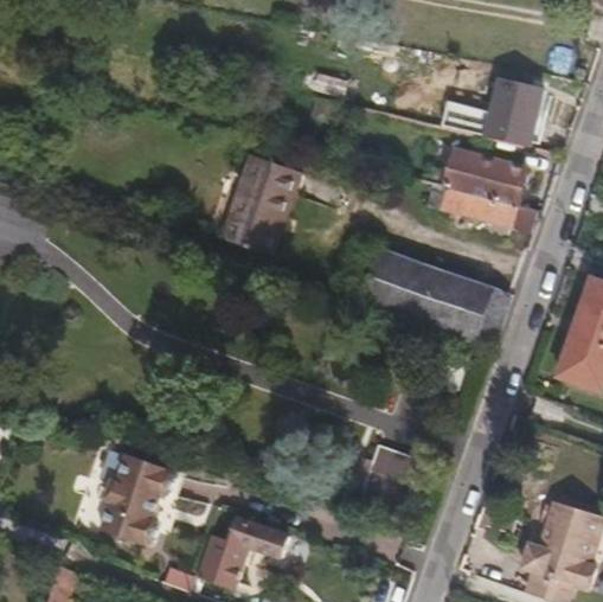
[(530,143),(544,88),(499,77),(486,133),(530,143)]
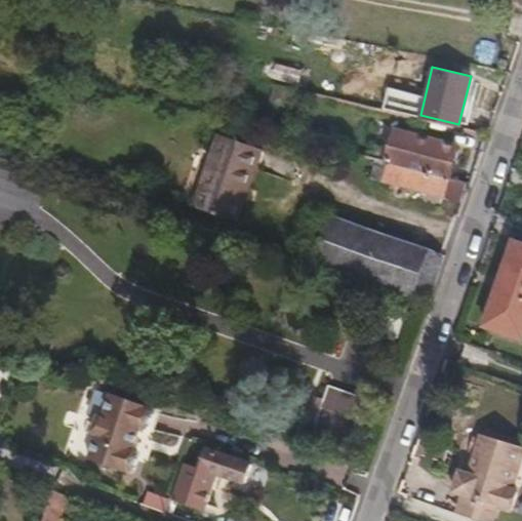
[(453,162),(459,144),(396,126),(387,158),(449,174),(453,162)]
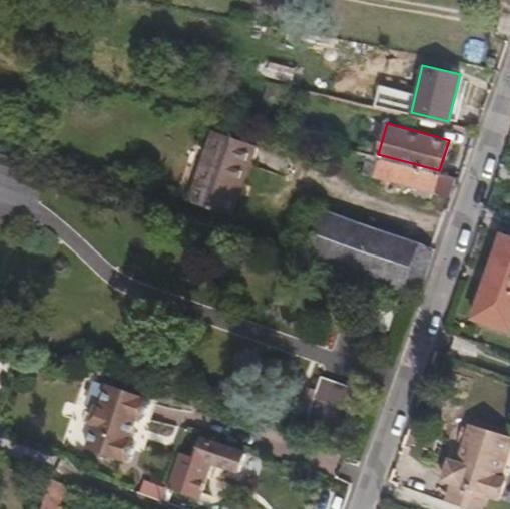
[(235,215),(260,143),(218,129),(192,200),(235,215)]
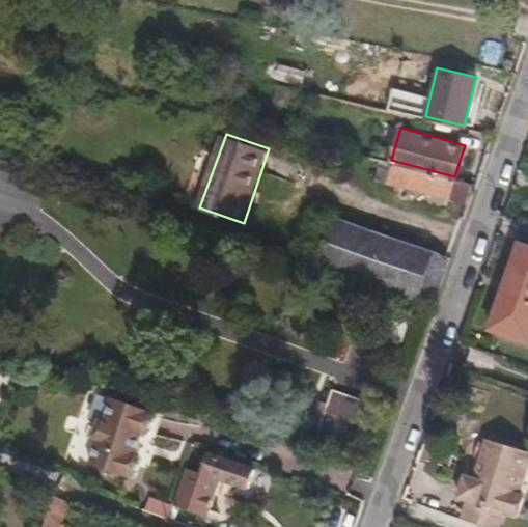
[(454,176),(391,160),(381,158),(373,182),(465,204),(473,182),(454,176)]
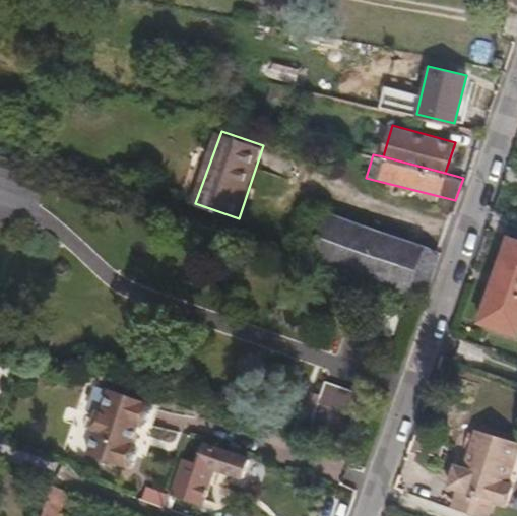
[(438,250),(379,230),(324,211),(309,256),(364,276),(421,296),(438,250)]
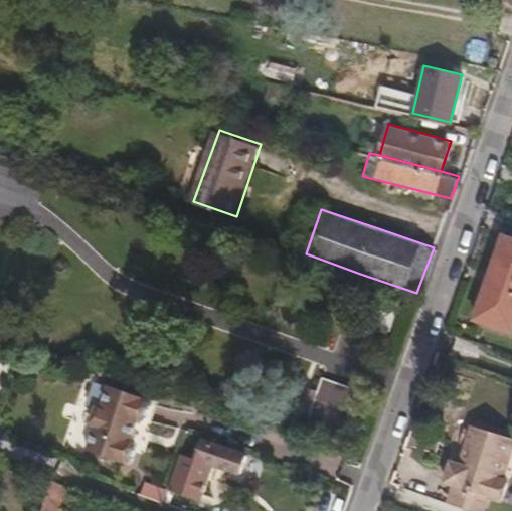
[(511,235),(504,232),(473,315),(511,329),(511,235)]
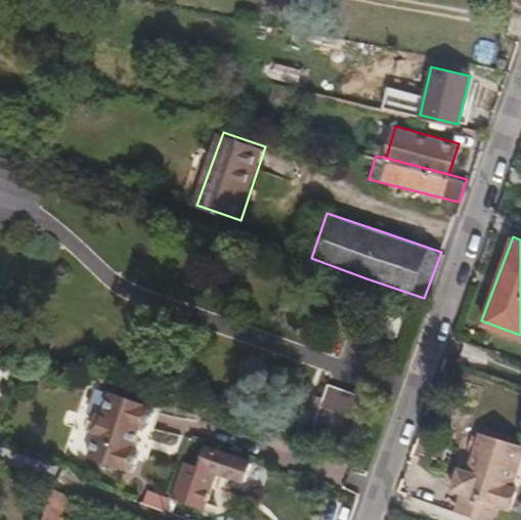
[(127,447),(136,425),(139,427),(144,425),(149,412),(147,407),(143,405),(143,404),(109,390),(99,415),(95,414),(88,430),(93,432),(84,456),(121,469),(121,467),(125,468),(130,467),(134,453),(132,448),(127,447)]
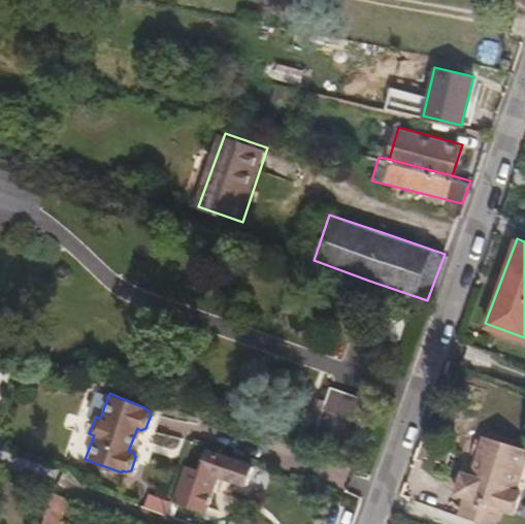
[(506,491),(522,449),(482,434),(479,443),(472,457),(465,477),(456,472),(448,493),(458,498),(451,515),(474,523),(487,523),(494,506),(507,512),(514,494),(506,491)]
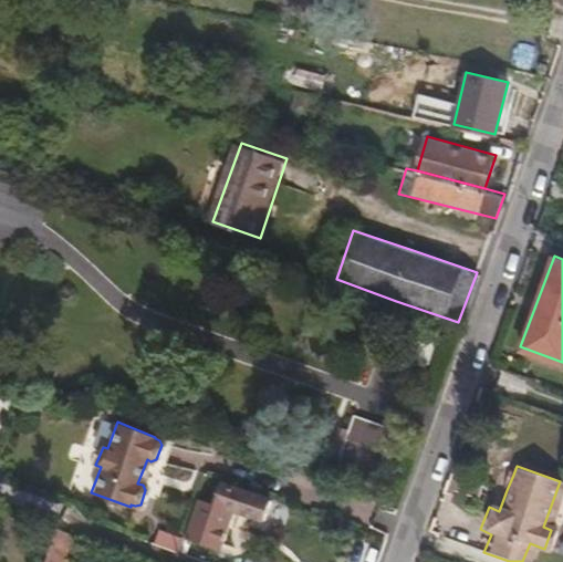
[(507,490),(513,475),(504,471),(499,487),(507,490)]
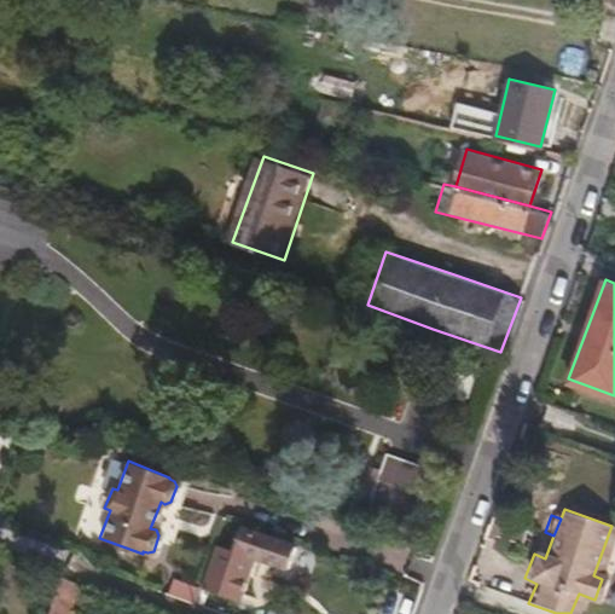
[(284,566),(294,543),(241,525),(232,550),(215,545),(199,585),(242,601),(248,586),(243,584),(253,556),(284,566)]
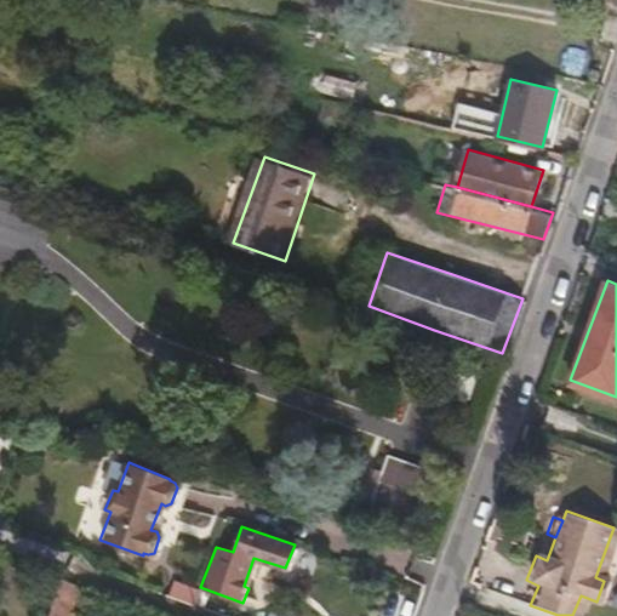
[(64,615),(76,582),(57,575),(43,615),(64,615)]
